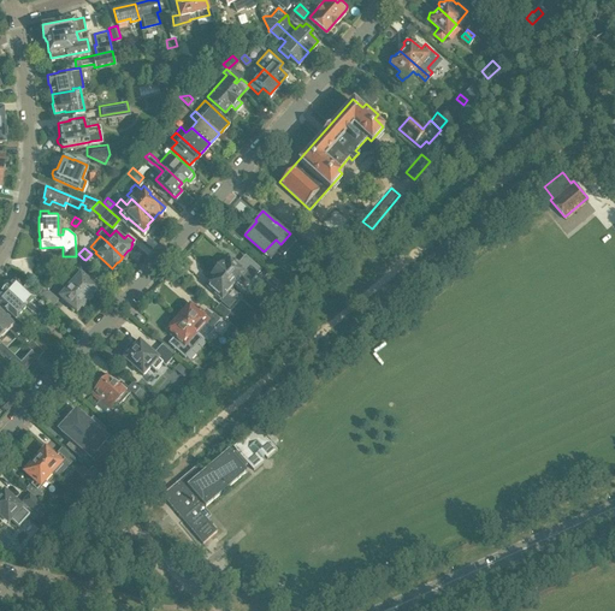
[(216,267),(232,283),(238,277),(246,283),(260,267),(244,253),(238,260),(241,262),(238,264),(229,255),(224,260),(223,259),(216,267)]
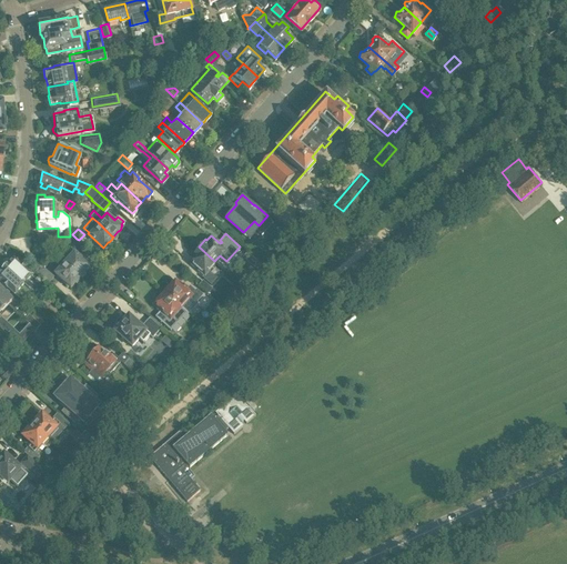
[(72,243),(77,239),(72,234),(68,239),(72,243)]
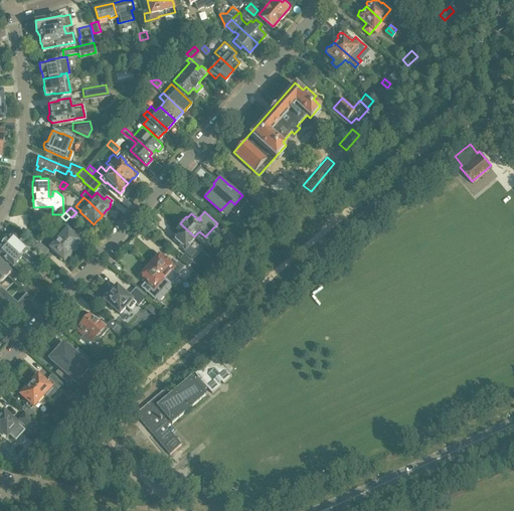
[(196,249),(189,243),(194,236),(180,223),(174,230),(175,231),(171,235),(184,247),(183,248),(191,256),(196,249)]
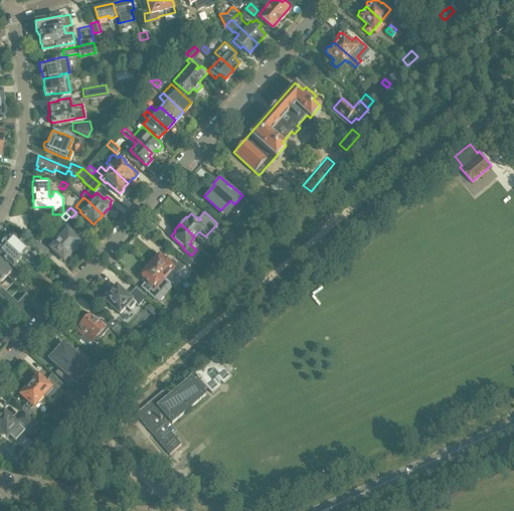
[(33,239),(36,235),(27,226),(23,230),(33,239)]
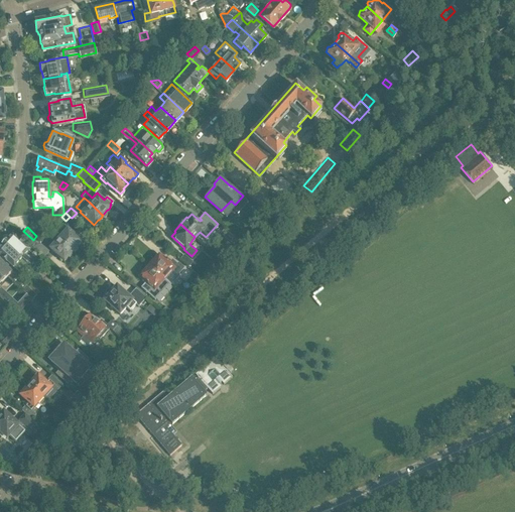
[(57,236),(72,249),(81,239),(67,227),(57,236)]
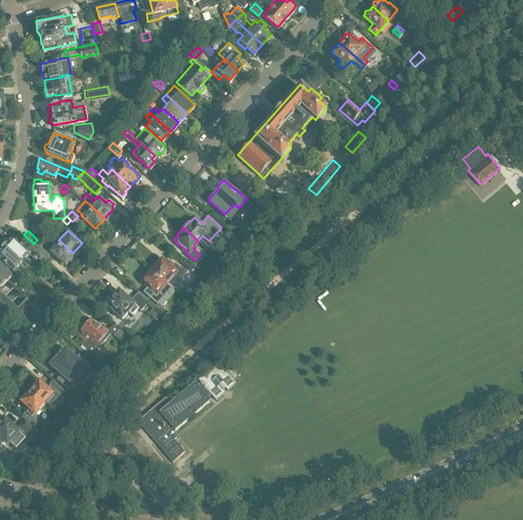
[(231,232),(227,237),(235,245),(240,241),(231,232)]
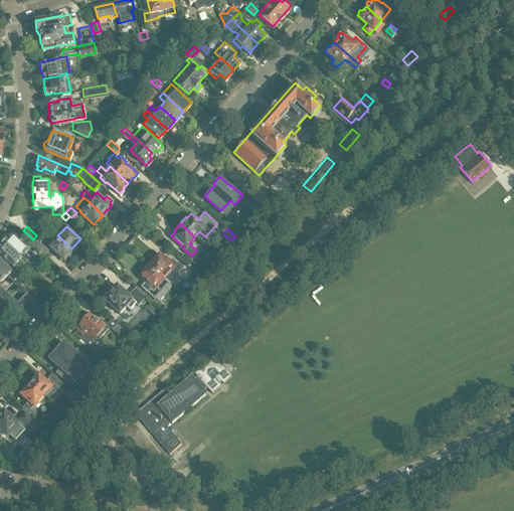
[(5,241),(29,264),(30,265),(42,275),(45,271),(41,267),(26,253),(25,253),(24,252),(29,246),(22,240),(18,236),(12,231),(4,240),(5,241)]
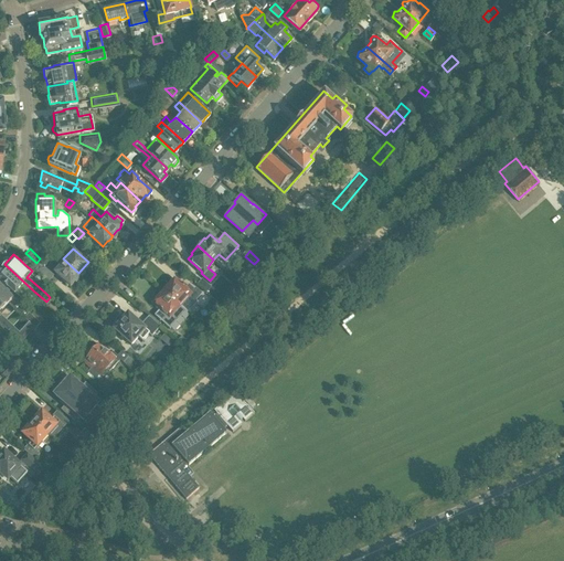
[(70,283),(78,273),(63,258),(54,270),(70,283)]
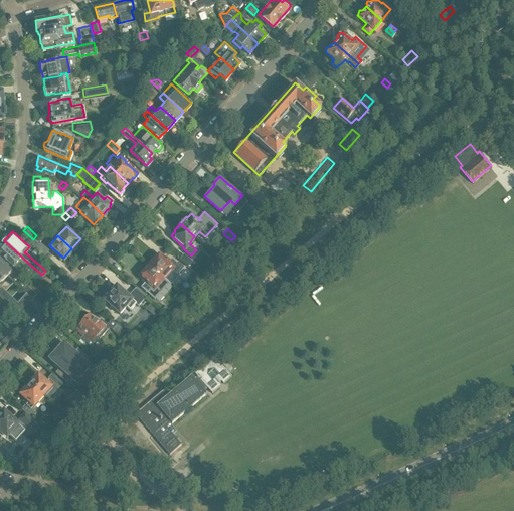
[(31,242),(43,253),(48,247),(39,240),(38,241),(34,238),(31,242)]
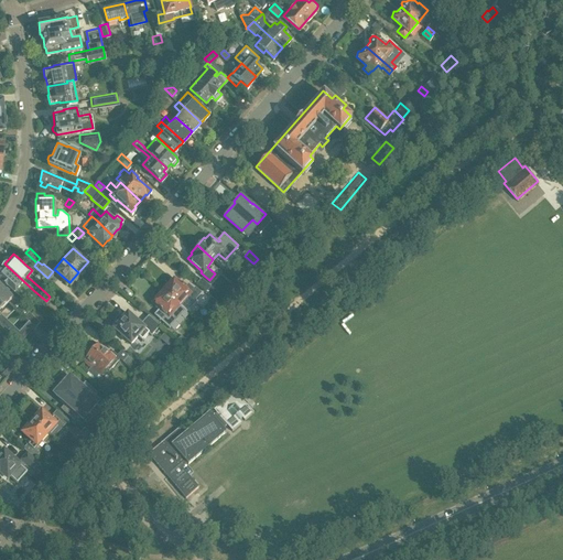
[(32,289),(6,265),(4,264),(0,268),(0,277),(2,279),(2,280),(6,283),(7,282),(25,300),(33,290),(32,289)]
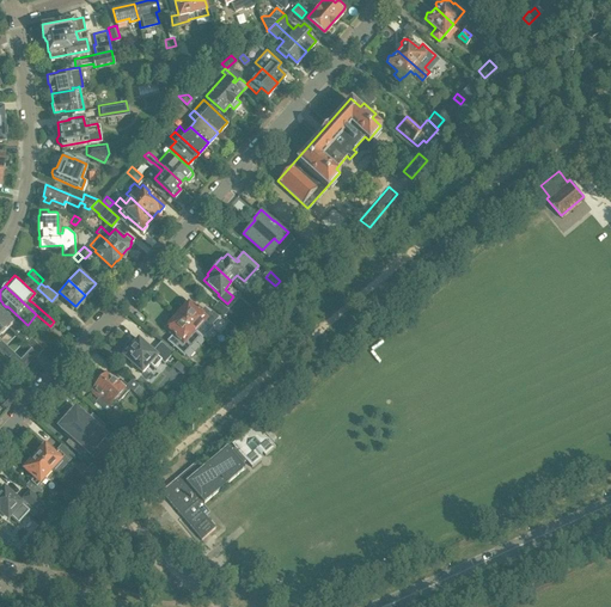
[(200,308),(188,298),(177,311),(196,327),(202,333),(212,323),(211,322),(218,314),(211,308),(209,311),(203,305),(200,308)]
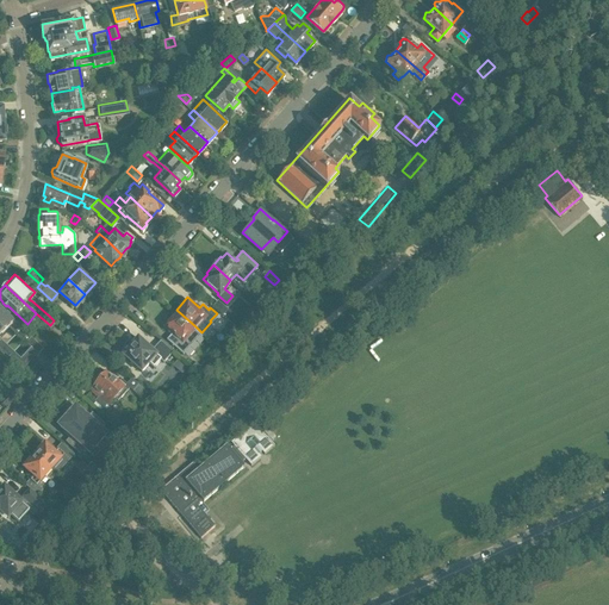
[(227,306),(216,298),(211,304),(222,312),(227,306)]
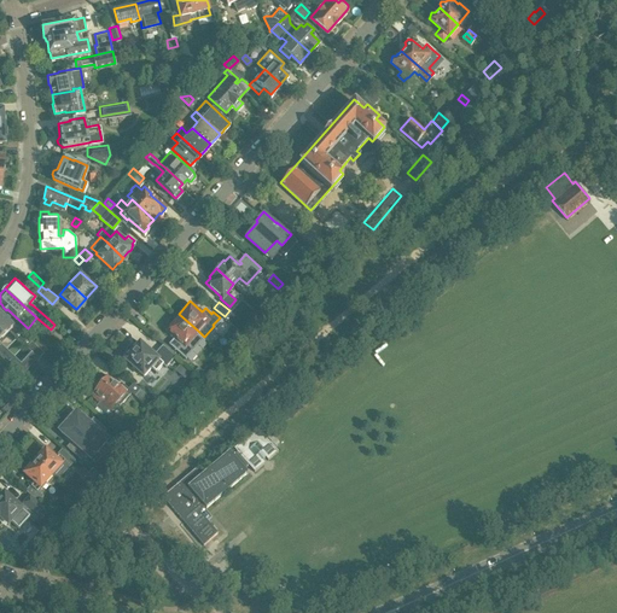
[(34,342),(13,321),(11,323),(0,313),(0,356),(5,363),(6,362),(19,377),(42,351),(42,350),(34,342)]
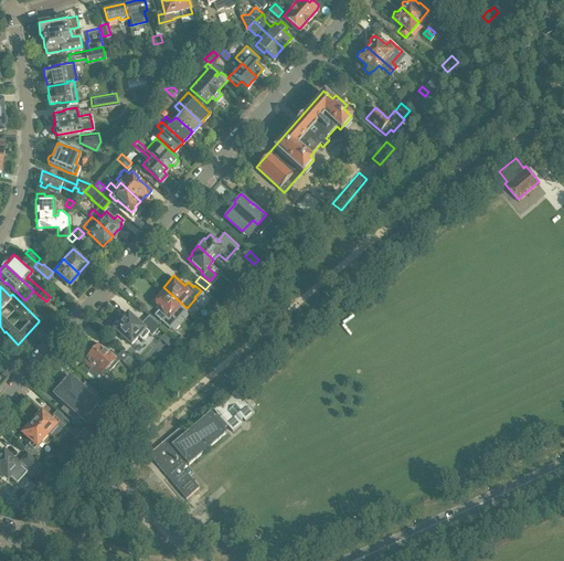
[(187,308),(181,303),(163,287),(151,300),(159,307),(155,313),(169,326),(184,308),(185,309),(187,308)]
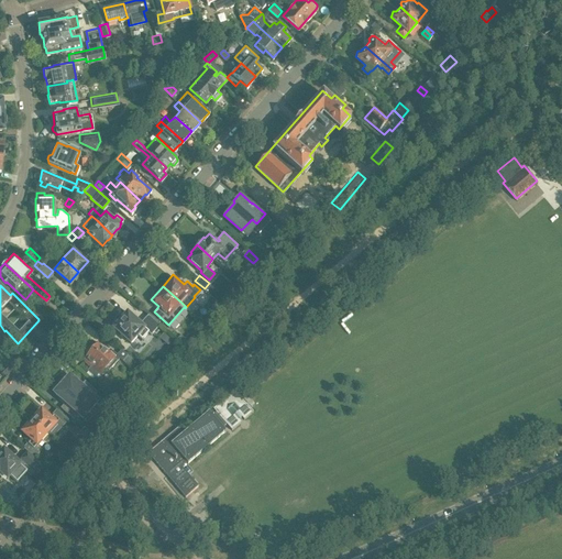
[(112,326),(131,341),(138,333),(141,337),(147,330),(150,332),(158,322),(147,313),(140,321),(127,309),(125,311),(124,310),(120,315),(121,316),(112,326)]
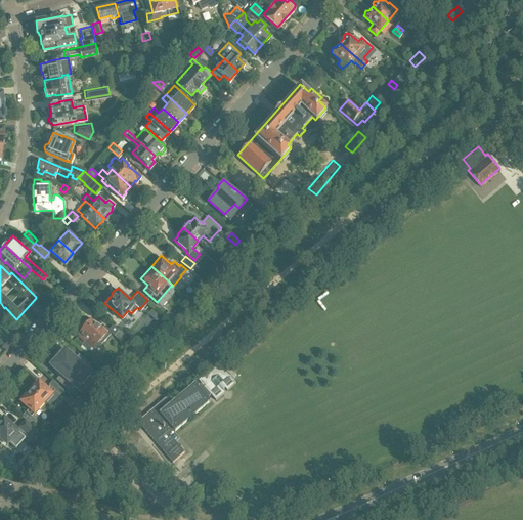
[(113,333),(118,328),(113,323),(109,329),(102,322),(98,327),(90,319),(78,333),(84,338),(80,342),(87,349),(91,345),(92,346),(98,340),(100,342),(106,335),(111,331),(113,333)]
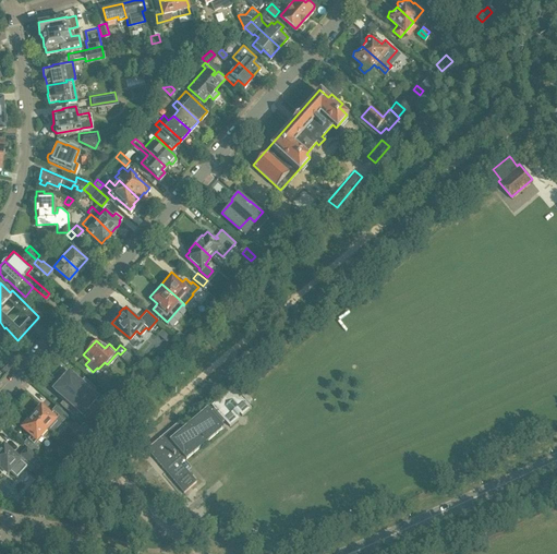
[(16,351),(19,348),(19,345),(16,341),(12,341),(9,345),(10,348),(12,351),(16,351)]
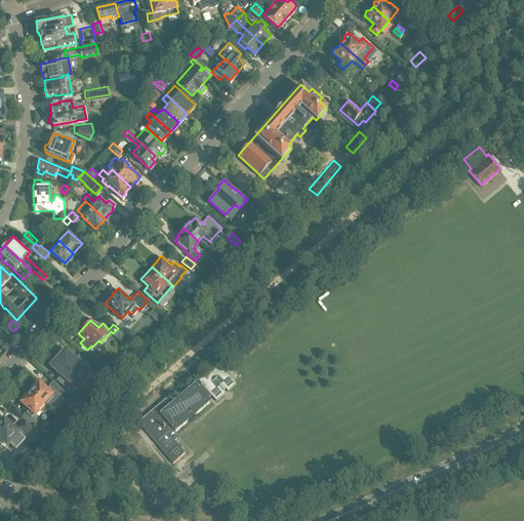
[(118,328),(113,333),(122,342),(126,335),(118,328)]
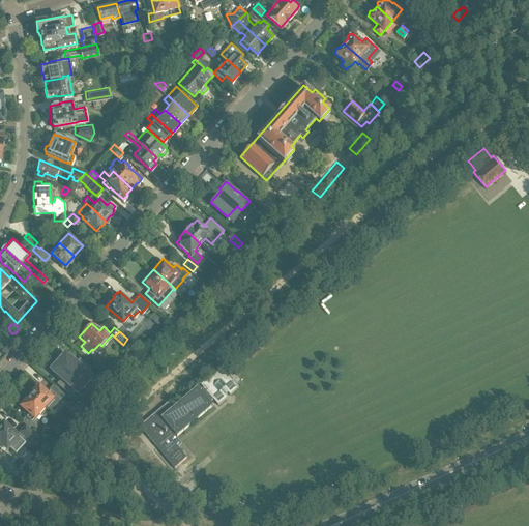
[(1,348),(5,352),(10,345),(7,342),(1,348)]
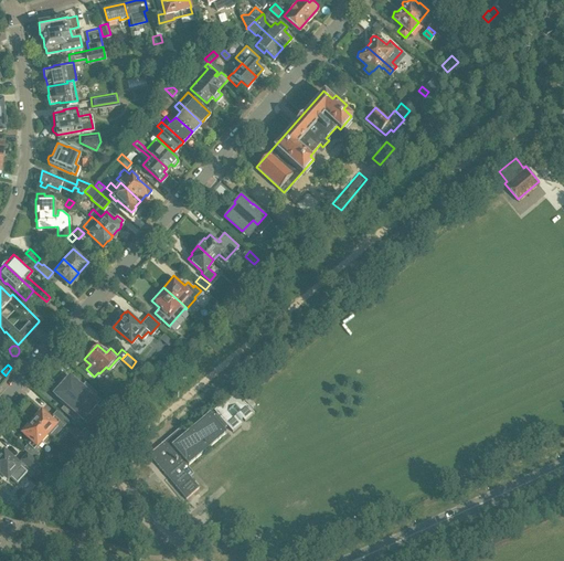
[(63,403),(60,406),(73,417),(77,412),(82,416),(97,400),(92,395),(97,390),(84,379),(80,384),(70,376),(54,392),(60,397),(59,399),(63,403)]
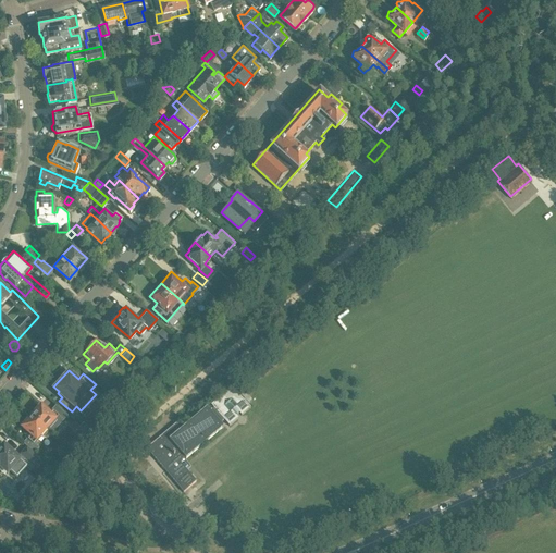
[(243,397),(237,392),(238,392),(231,383),(222,391),(223,392),(220,394),(219,394),(210,402),(213,405),(209,408),(206,405),(181,426),(175,420),(146,445),(183,489),(195,478),(180,459),(184,455),(185,456),(223,425),(220,420),(223,417),(229,424),(237,415),(236,413),(238,410),(241,413),(249,405),(243,397)]
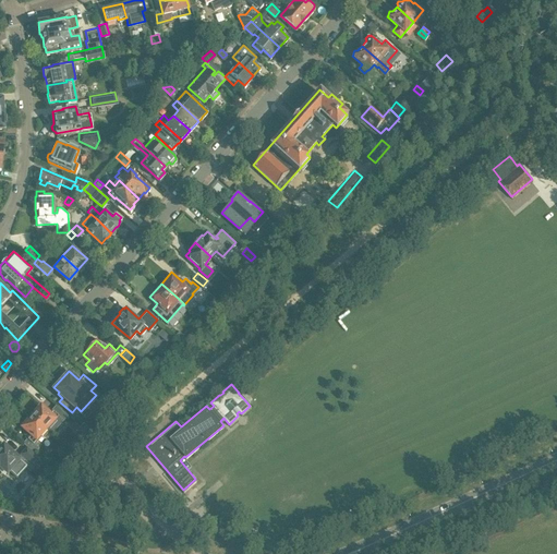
[(51,408),(52,409),(49,412),(40,405),(37,408),(36,407),(31,413),(46,428),(49,430),(50,431),(65,412),(56,404),(51,408)]
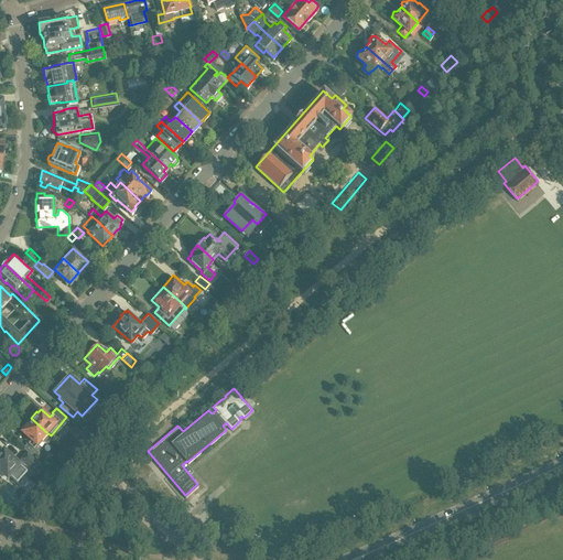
[(44,441),(50,434),(46,432),(31,418),(24,424),(25,426),(21,430),(30,438),(28,441),(26,440),(22,445),(33,455),(39,450),(33,445),(40,438),(44,441)]
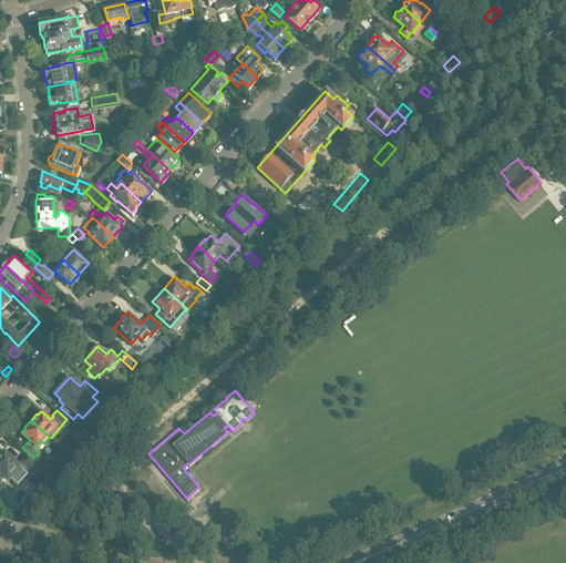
[(92,433),(84,427),(80,431),(88,439),(92,433)]
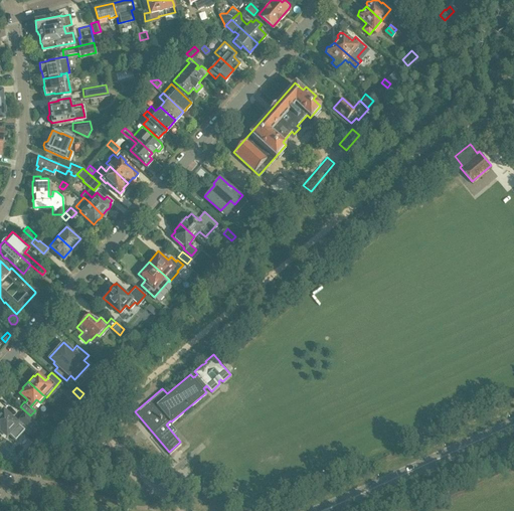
[(26,428),(18,420),(17,422),(3,409),(0,411),(0,430),(7,435),(9,433),(15,438),(23,429),(28,433),(31,429),(33,430),(38,423),(34,419),(26,428)]
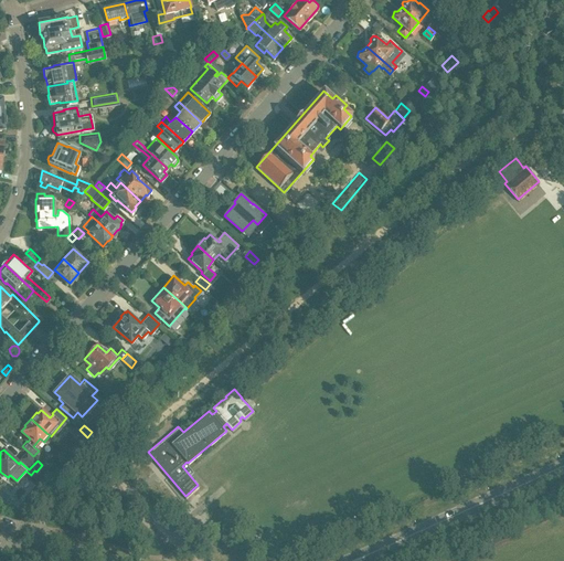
[(29,469),(38,461),(27,451),(20,458),(22,459),(20,462),(29,469)]
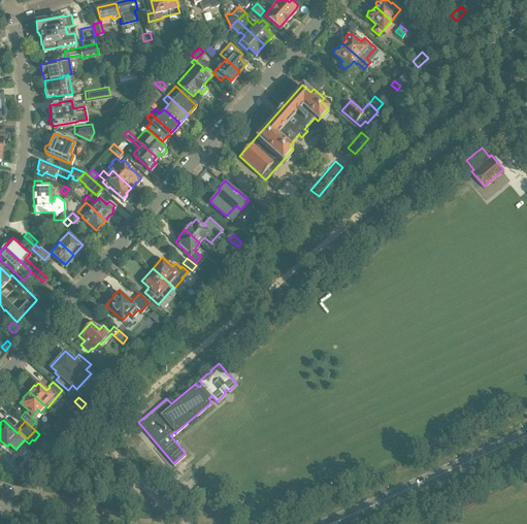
[(26,460),(22,465),(26,469),(31,464),(26,460)]
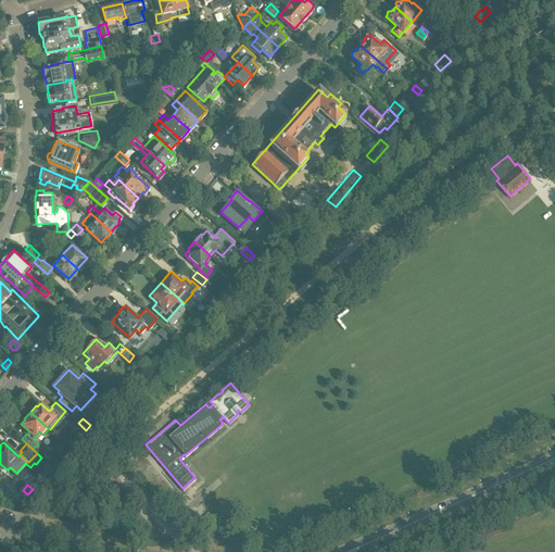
[(217,522),(206,531),(222,544),(231,539),(217,522)]
